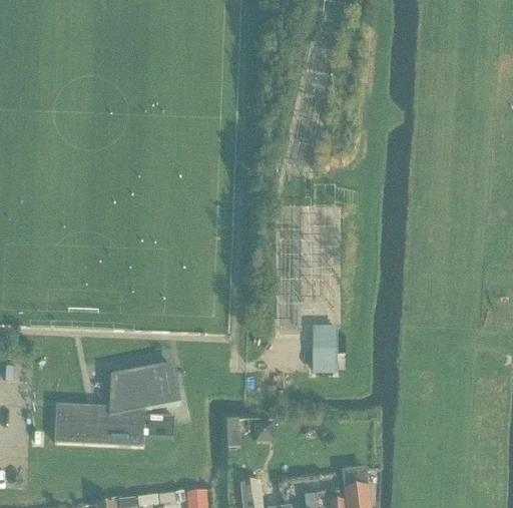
[(316,322),(316,366),(338,366),(338,322),(316,322)]
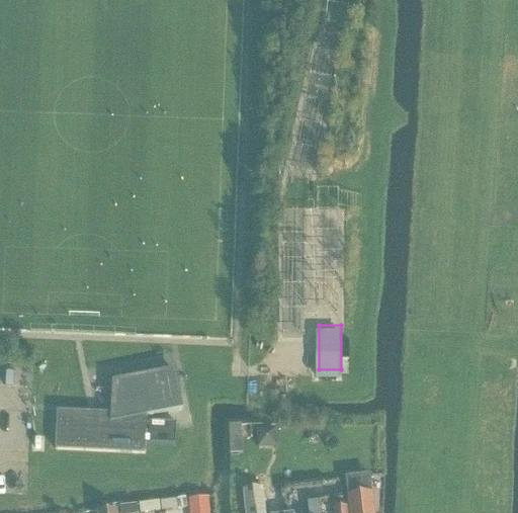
[(123,410),(58,407),(56,445),(146,449),(146,433),(149,433),(149,438),(175,440),(176,419),(150,418),(150,428),(147,428),(147,413),(183,406),(177,371),(118,382),(123,410)]
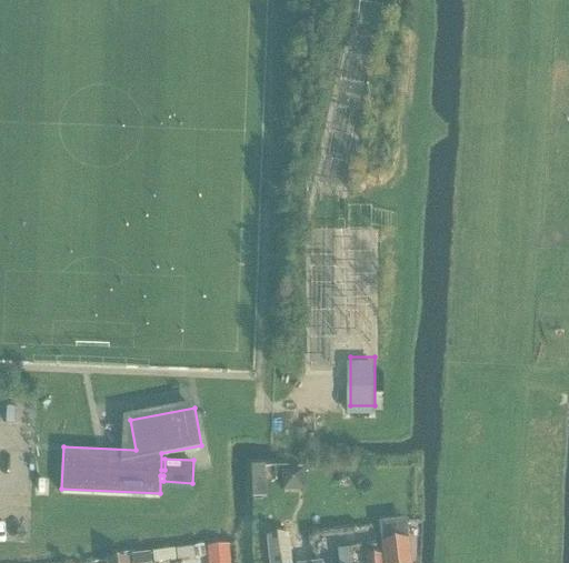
[(273,490),(275,463),(251,462),(250,490),(273,490)]
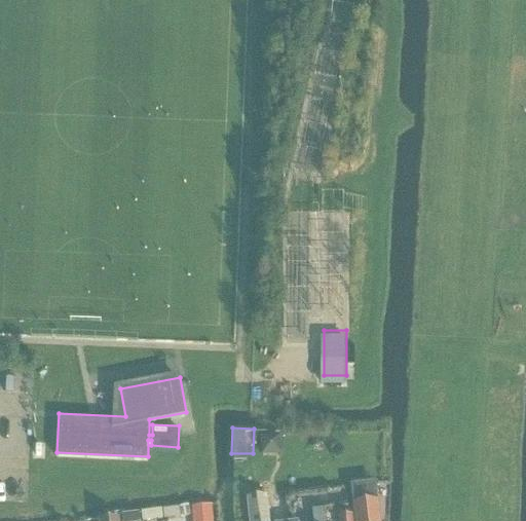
[(283,451),(282,432),(262,433),(262,451),(283,451)]
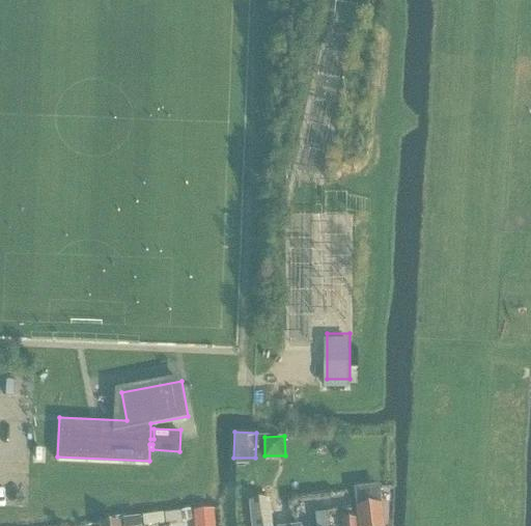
[(308,517),(309,503),(323,504),(323,493),(295,492),(294,516),(308,517)]
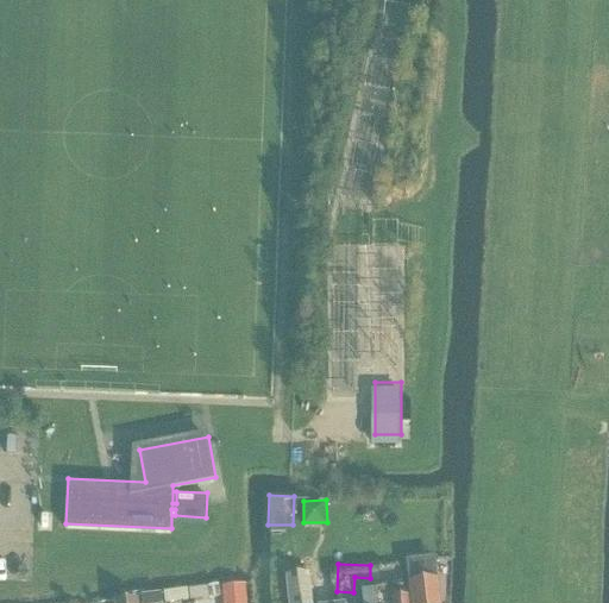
[(313,602),(309,569),(288,571),(290,602),(313,602)]
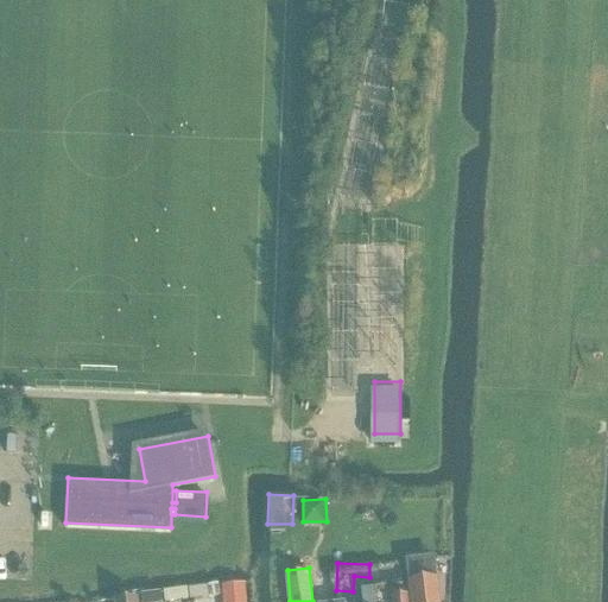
[(436,574),(409,577),(411,601),(435,601),(441,601),(438,580),(437,574),(436,574)]
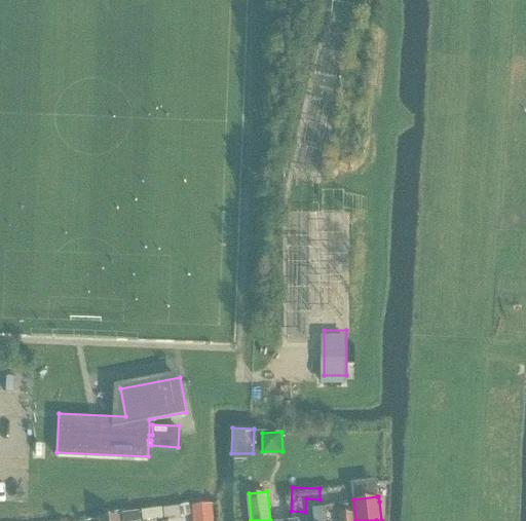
[(213,520),(212,501),(192,504),(193,520),(213,520)]
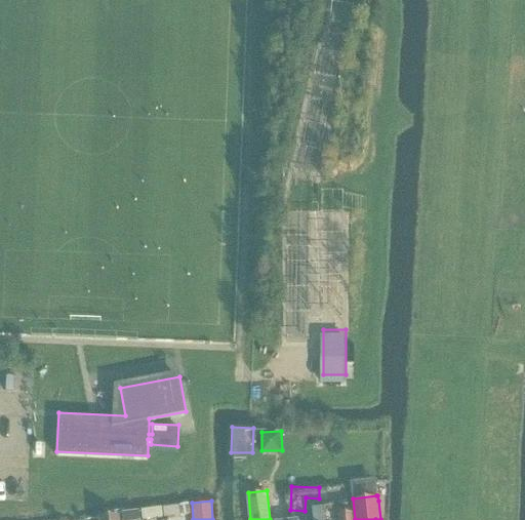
[(353,519),(353,510),(339,512),(339,519),(353,519)]
